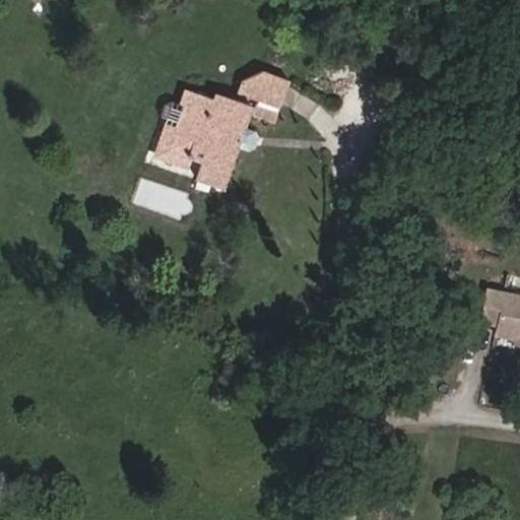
[(278,109),(288,79),(261,70),(241,80),(236,93),(278,109)]
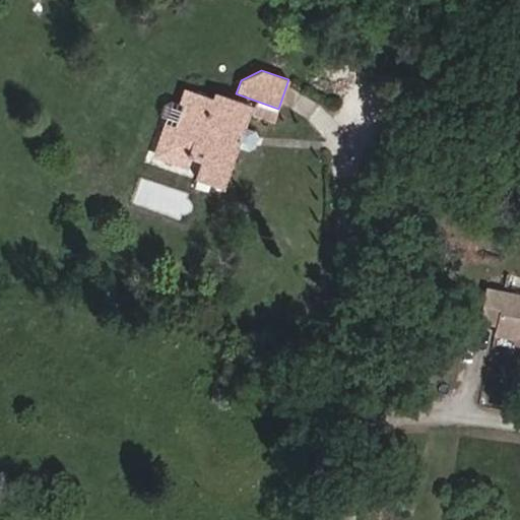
[(243,126),(250,106),(212,92),(210,99),(182,88),(177,104),(182,106),(174,127),(164,123),(151,157),(187,170),(191,159),(199,163),(193,179),(220,189),(235,147),(243,126)]
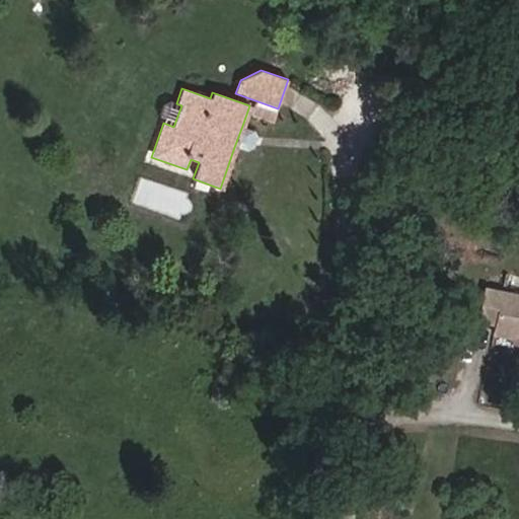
[(173,127),(181,105),(176,103),(171,101),(163,104),(160,116),(163,123),(173,127)]
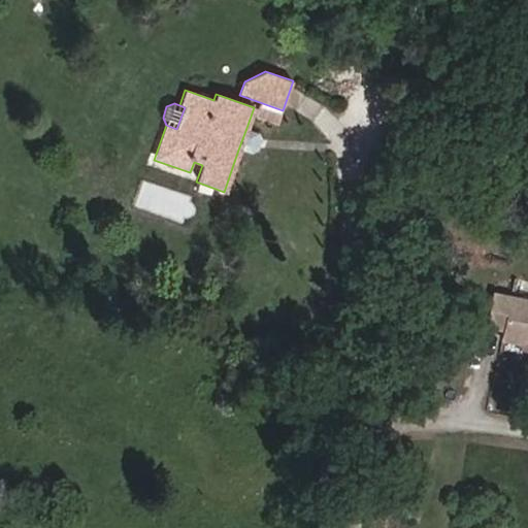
[(258,151),(262,139),(259,133),(246,128),(238,150),(252,154),(258,151)]
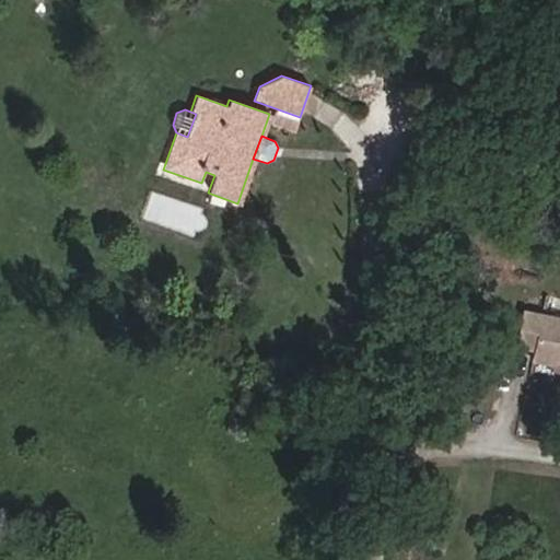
[(533,354),(539,317),(524,314),(516,351),(533,354)]
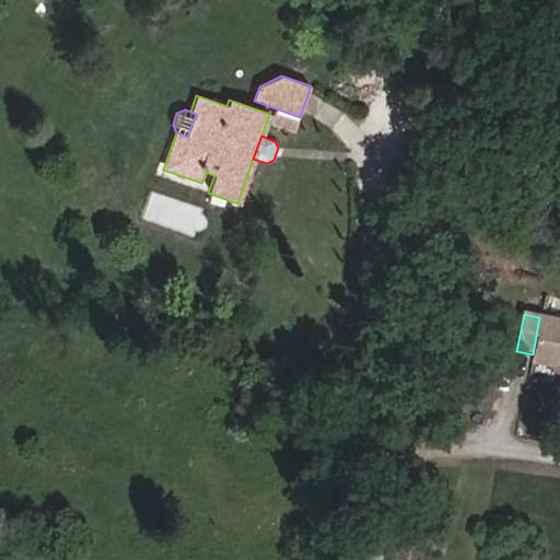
[(559,365),(559,321),(539,317),(533,354),(532,360),(559,365)]
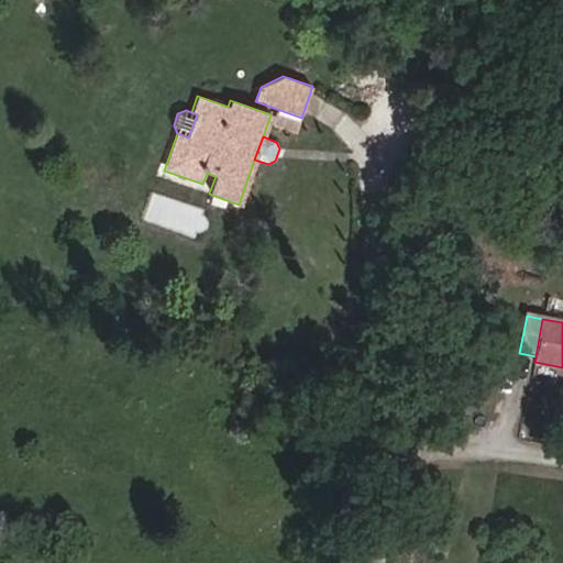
All buildings are outlined.
